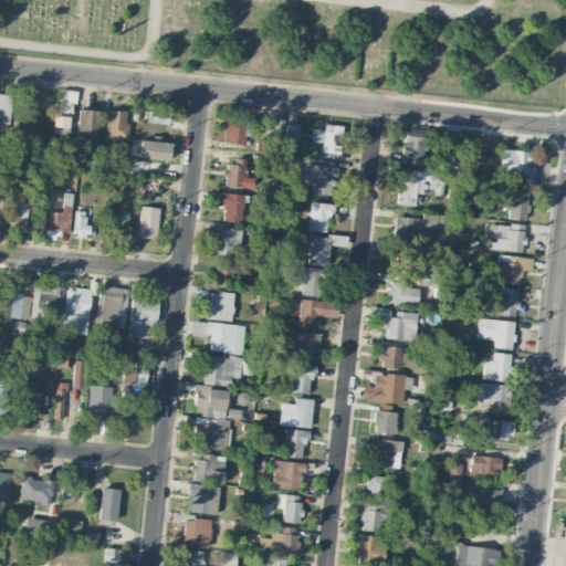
[(76,91),(60,91),(60,102),(75,102),(76,91)]
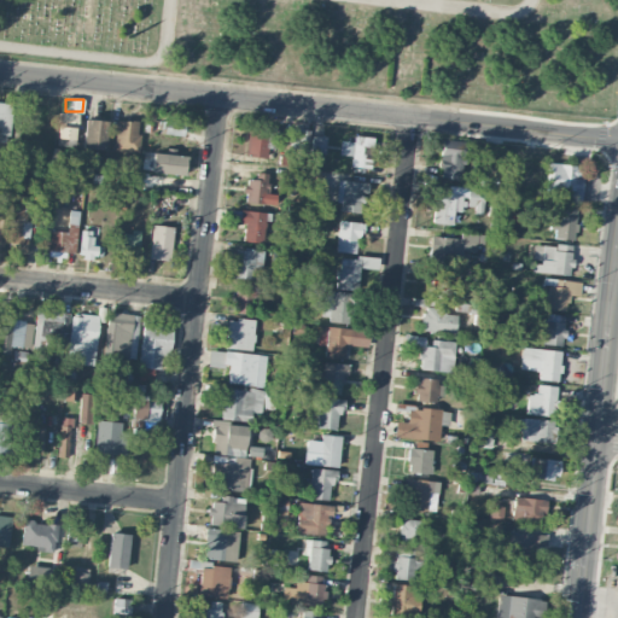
[(0,141),(7,141),(10,103),(0,101),(0,141)]
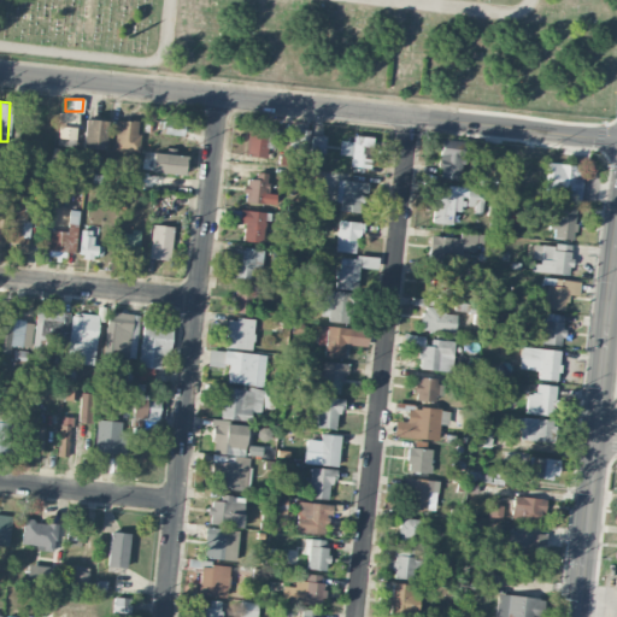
[(78,113),(60,111),(54,144),(72,147),(78,113)]
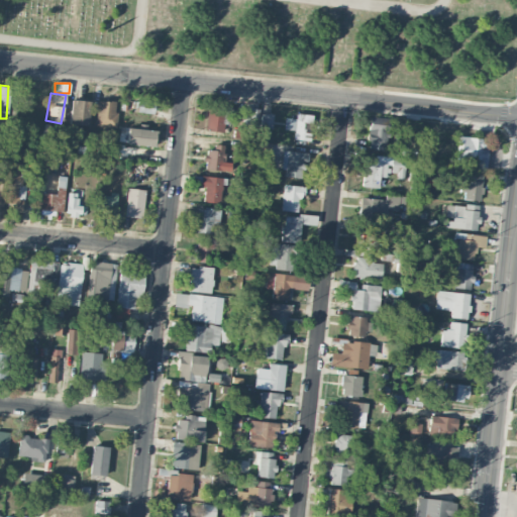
[(88,100),(70,100),(69,124),(87,125),(88,100)]
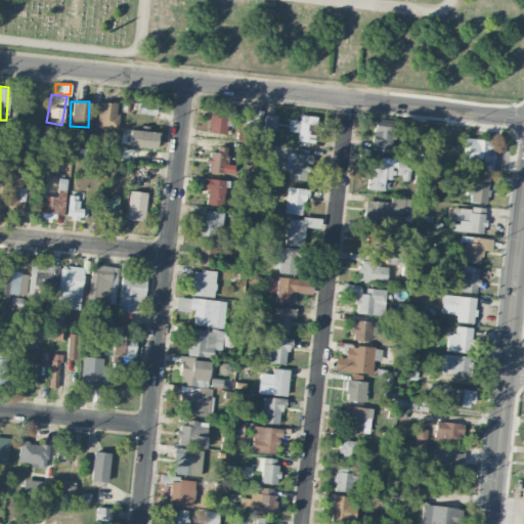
[(97,129),(117,130),(118,102),(98,102),(97,129)]
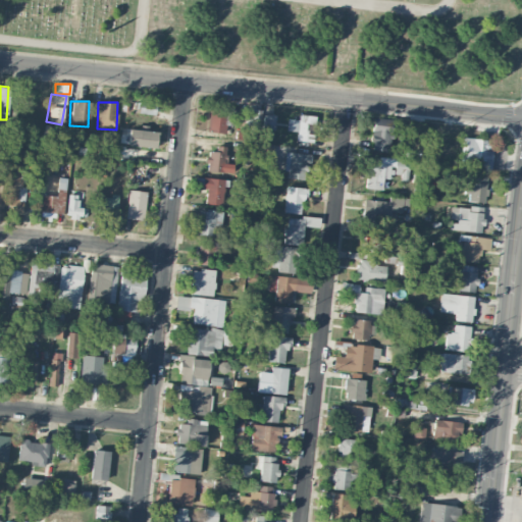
[(155,114),(156,103),(138,102),(137,113),(155,114)]
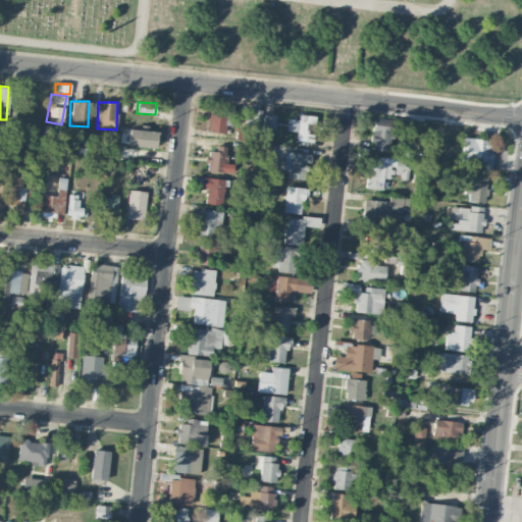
[(211,105),(207,132),(226,135),(230,109),(211,105)]
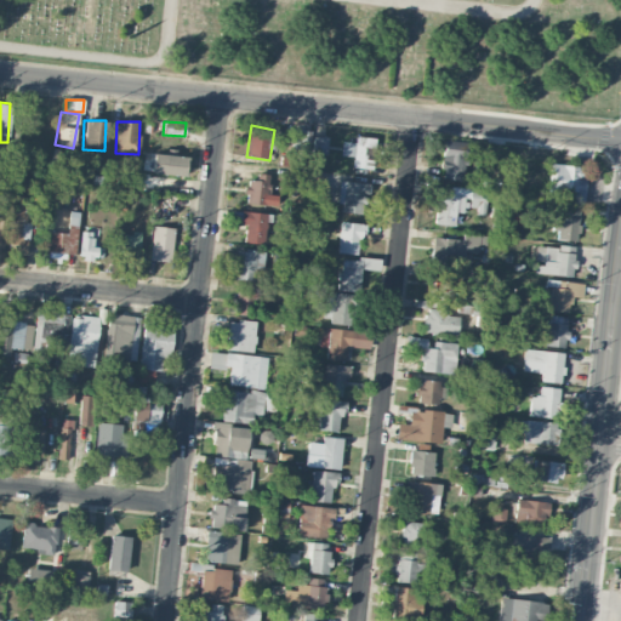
[(294,151),(309,152),(311,131),(295,130),(294,151)]
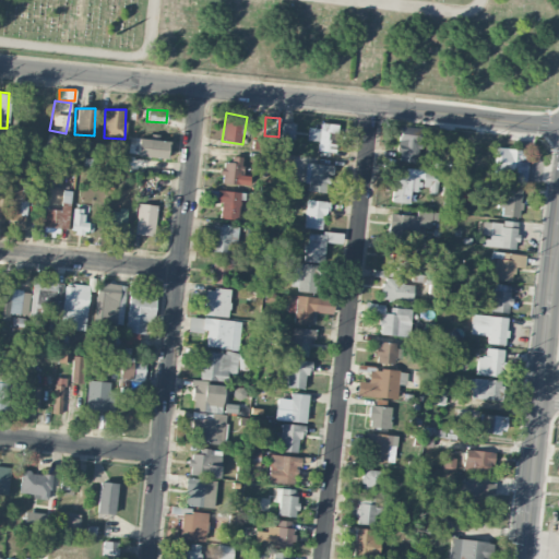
[(334,153),(337,125),(319,122),(319,129),(307,128),(306,140),(318,141),(317,151),(334,153)]
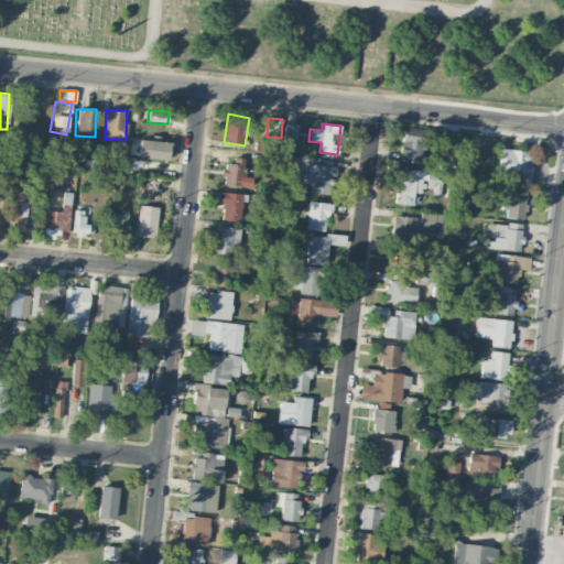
[(296,125),(285,125),(284,140),(296,140),(296,125)]
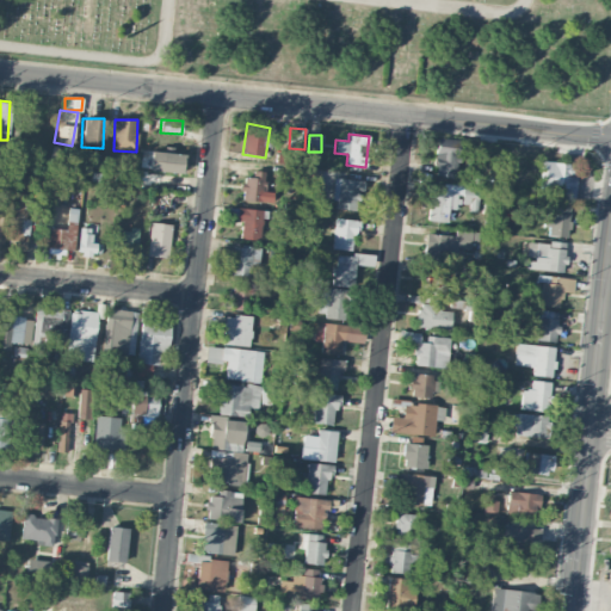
[(434,177),(456,178),(456,148),(436,147),(434,177)]
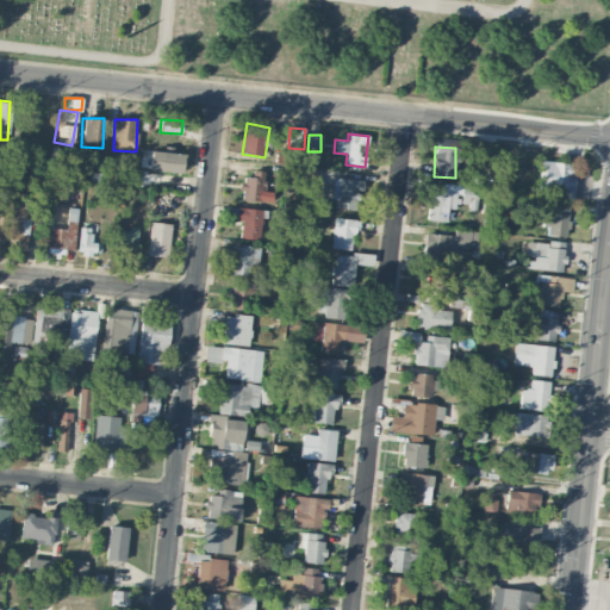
[(182,153),(149,153),(149,172),(182,173),(182,153)]
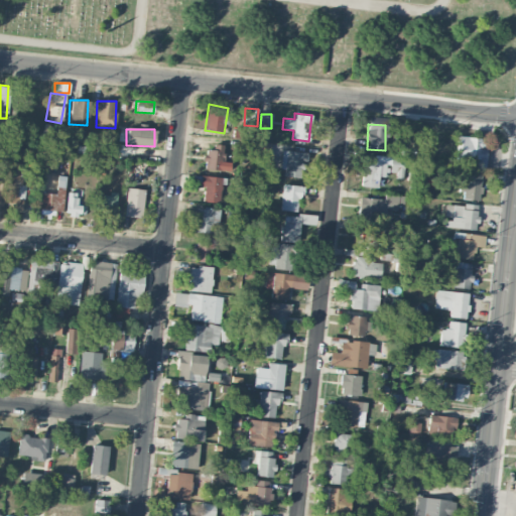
[(456,158),(473,159),(473,168),(486,169),(486,138),(457,137),(456,158)]
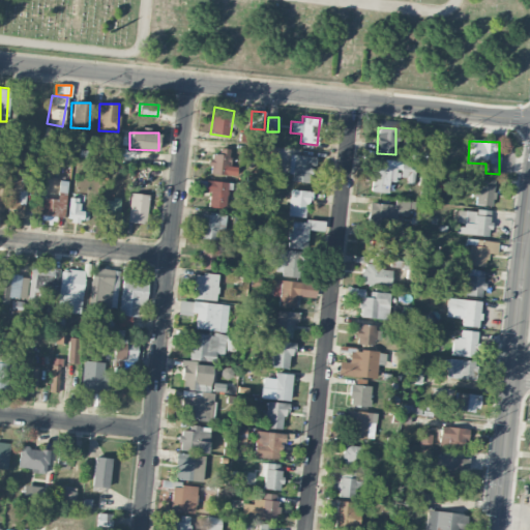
[(276,159),(276,147),(264,147),(264,159),(276,159)]
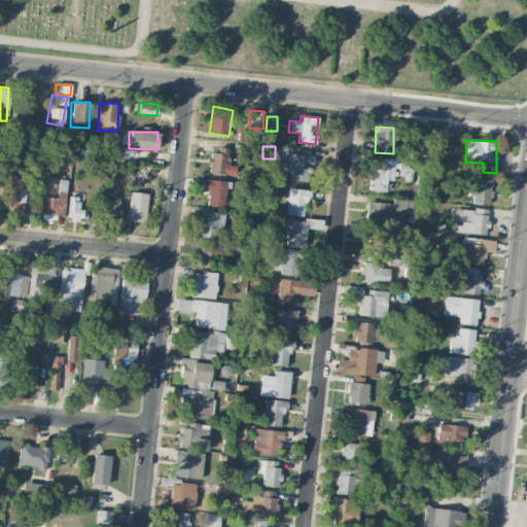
[(235,165),(226,165),(227,147),(217,147),(217,155),(208,154),(207,173),(235,174),(235,165)]
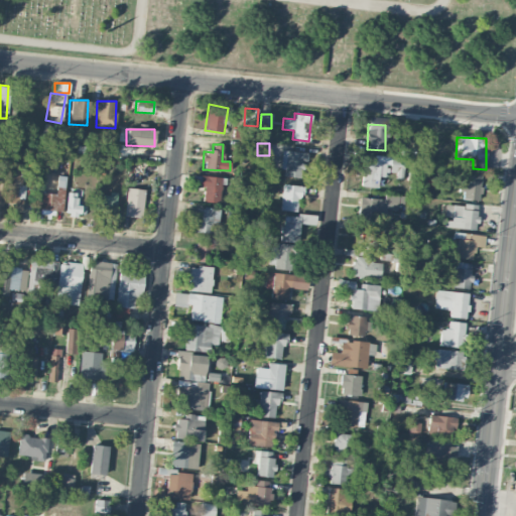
[(303,152),(282,151),(281,176),(302,177),(303,152)]
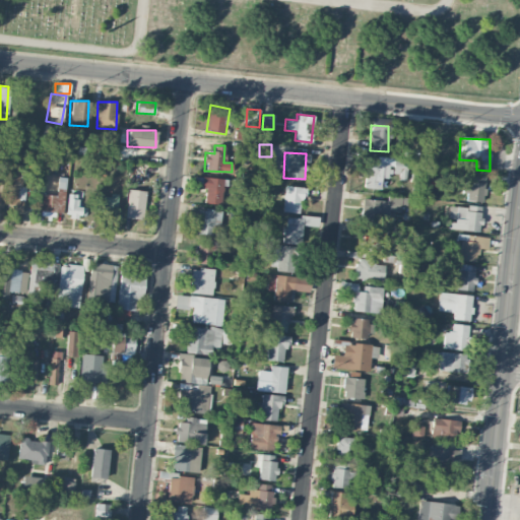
[(405,181),(407,158),(377,156),(376,165),(366,164),(364,188),(380,189),(381,178),(389,179),(389,174),(399,174),(399,180),(405,181)]
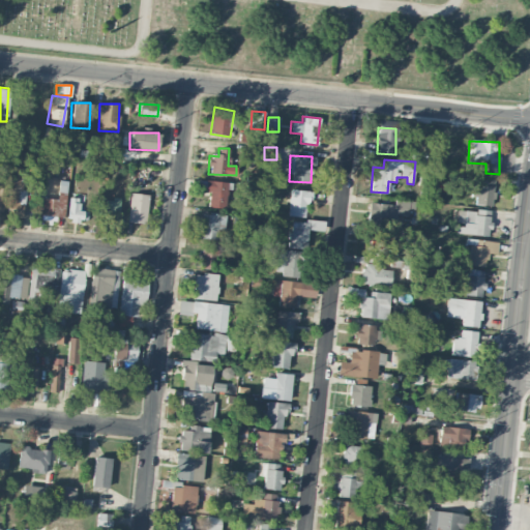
[(0,206),(7,207),(6,214),(21,215),(24,168),(9,167),(8,185),(0,184),(0,206)]
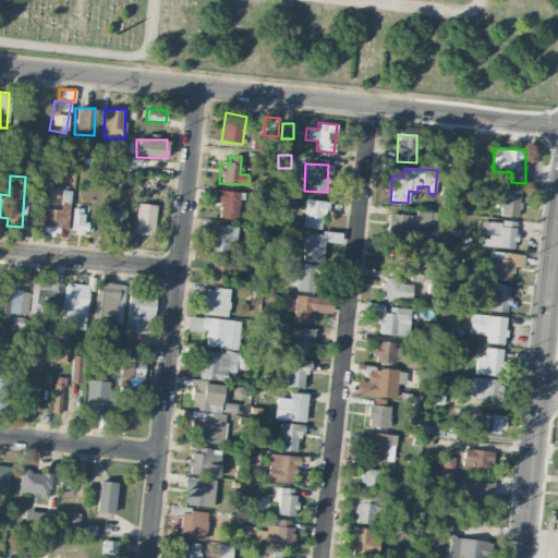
[(519,216),(520,187),(499,186),(498,216),(519,216)]
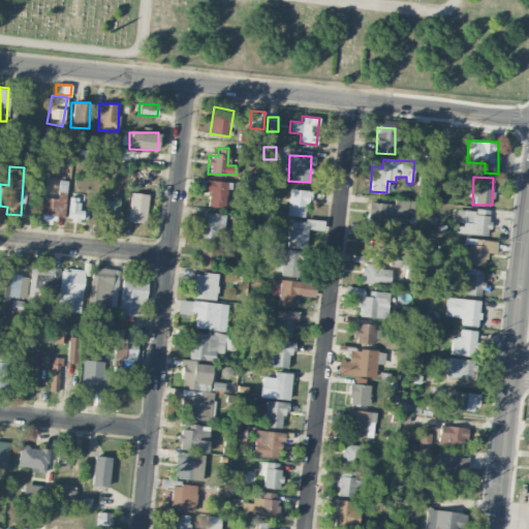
[(41,198),(40,218),(65,219),(67,181),(58,180),(57,198),(41,198)]
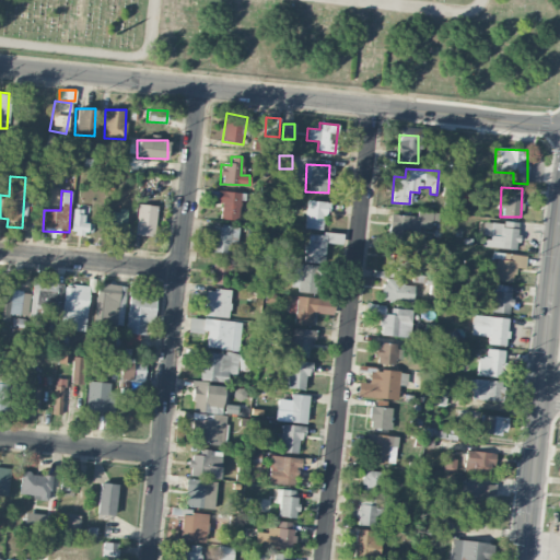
[(240,191),(217,191),(217,202),(221,202),(220,219),(238,220),(240,191)]
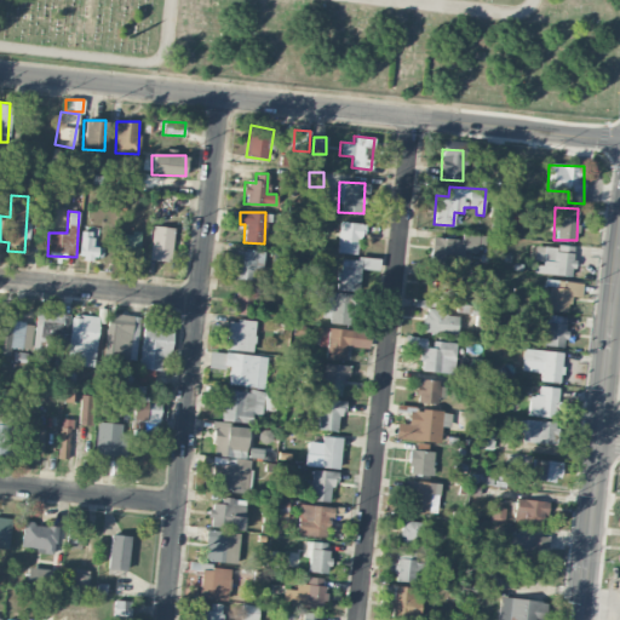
[(357,254),(360,223),(339,220),(336,252),(357,254)]
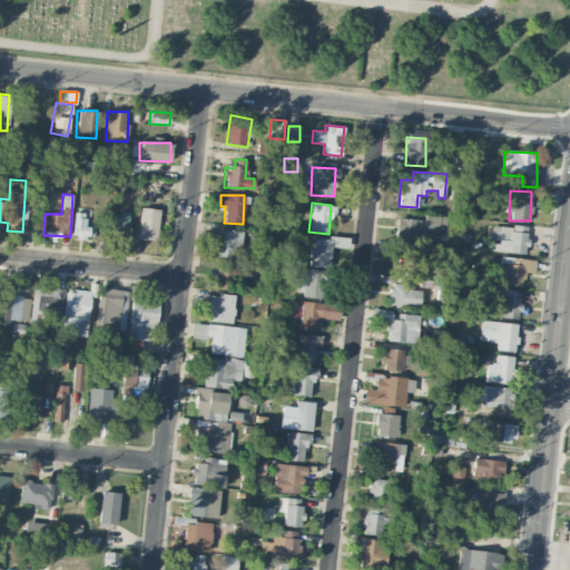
[(158,241),(159,209),(140,208),(138,239),(158,241)]
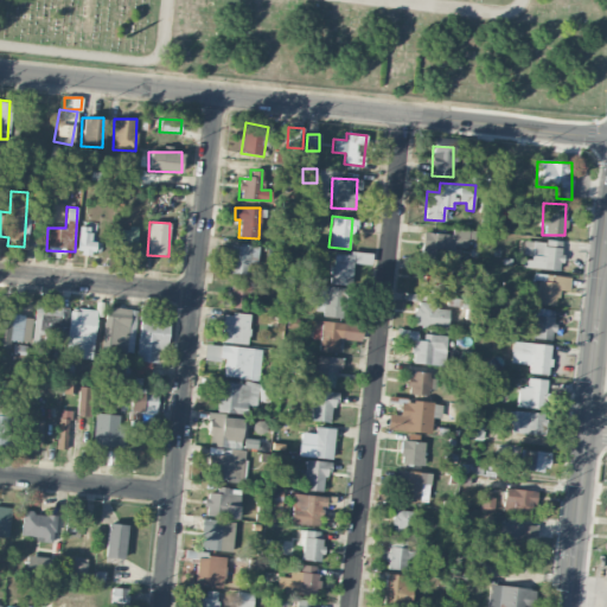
[(77,253),(95,254),(96,241),(90,241),(91,227),(80,227),(77,253)]
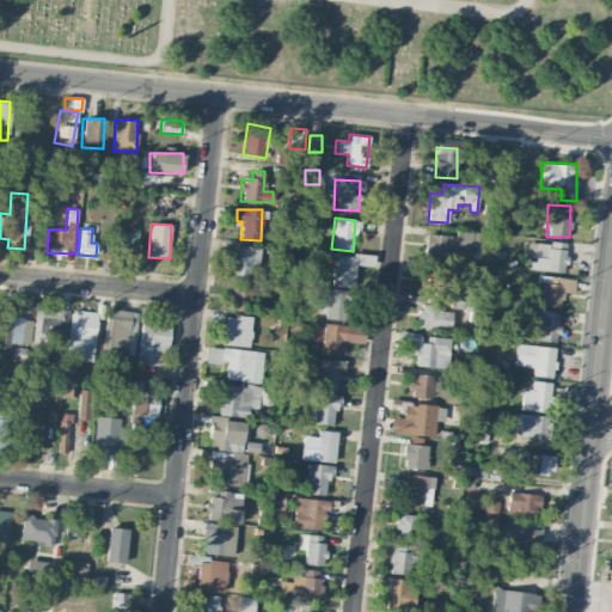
[(139,231),(116,230),(115,251),(138,252),(139,231)]
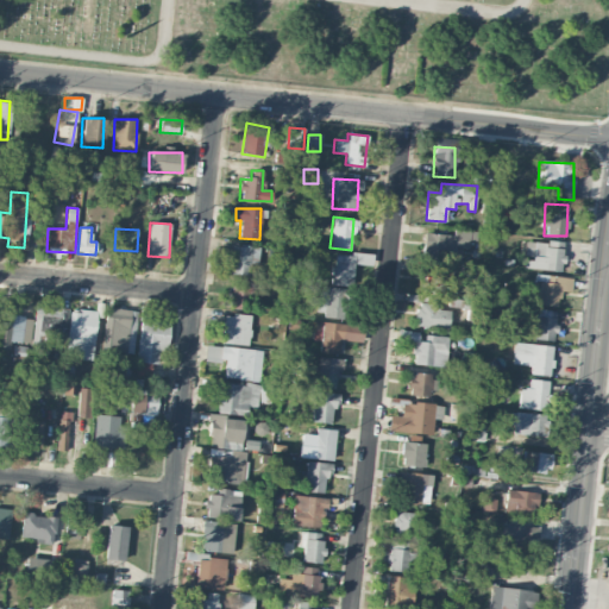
[(425,232),(422,256),(456,261),(457,248),(475,249),(477,232),(454,228),(453,236),(425,232)]
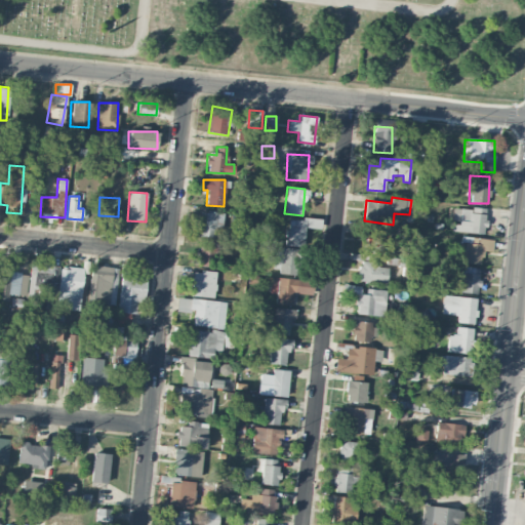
[(452,232),(484,233),(486,209),(453,207),(452,223),(452,232)]
